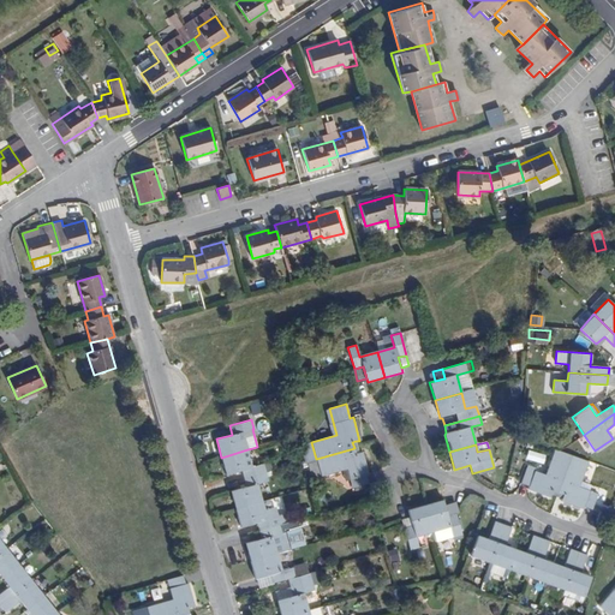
[(356,453),(354,448),(316,459),(320,475),(346,467),(352,488),(368,483),(365,475),(368,473),(362,452),(359,452),(356,453)]
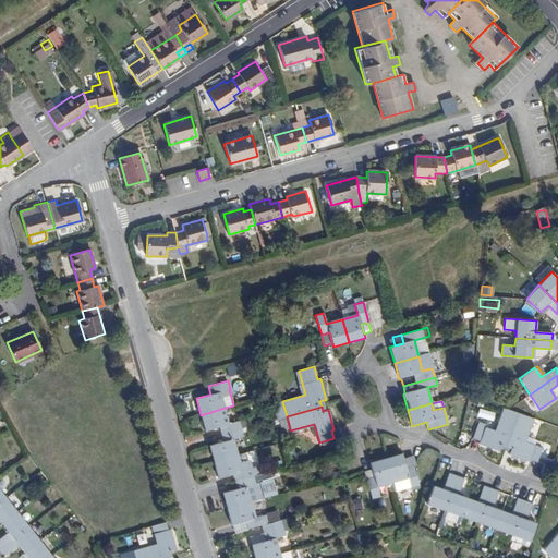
[(508,447),(520,413),(506,407),(497,431),(487,426),(487,424),(480,421),(473,438),(481,440),(480,444),(500,450),(502,445),(508,447)]
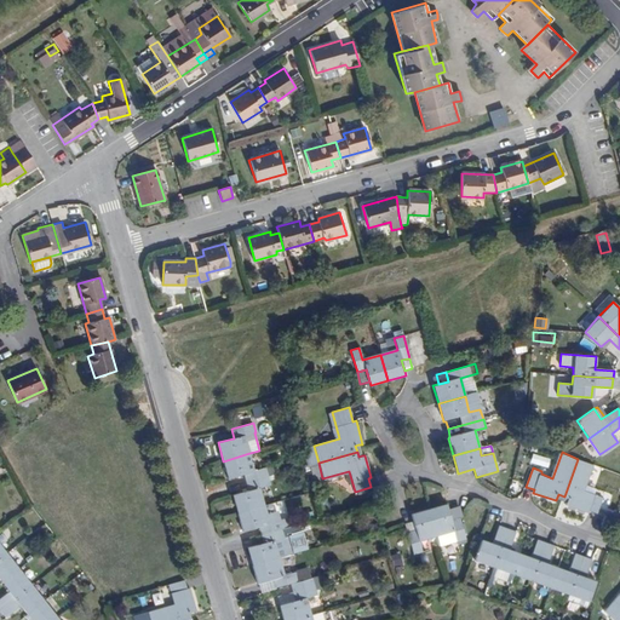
[(254,470),(250,453),(223,461),(228,478),(245,474),(246,482),(268,476),(265,468),(254,470)]
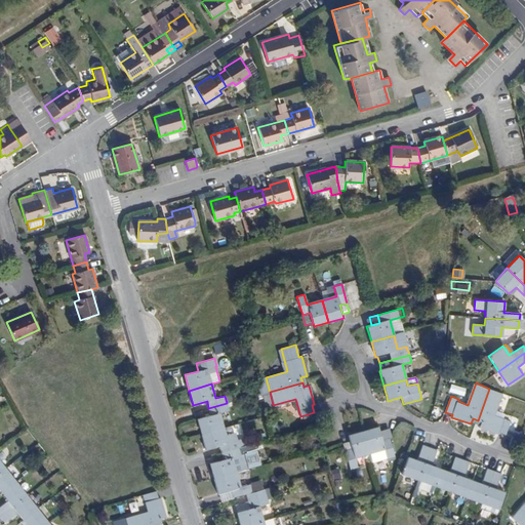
[(502,393),(489,389),(478,420),(482,421),(480,428),(498,434),(499,432),(507,434),(512,420),(495,414),(502,393)]
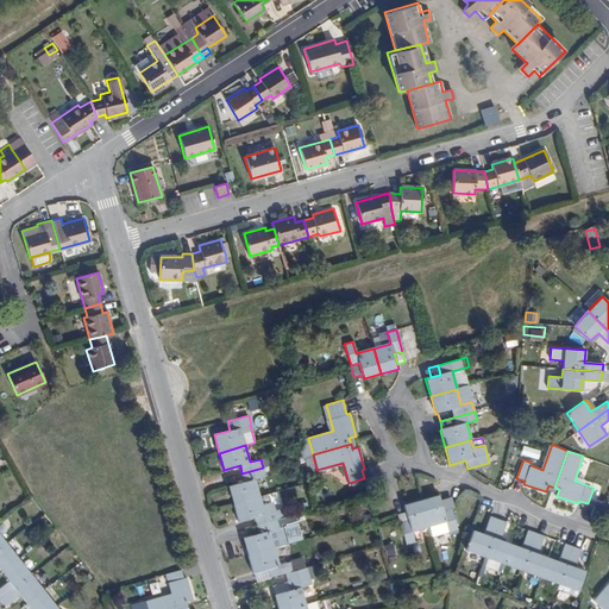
[(269,457),(261,459),(263,468),(271,465),(269,457)]
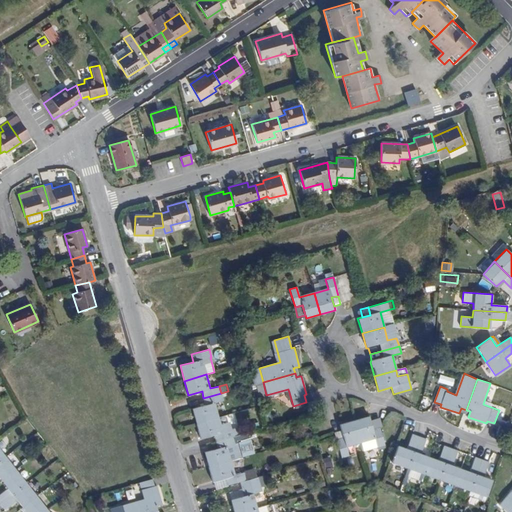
[(221,393),(223,400),(230,398),(228,391),(221,393)]
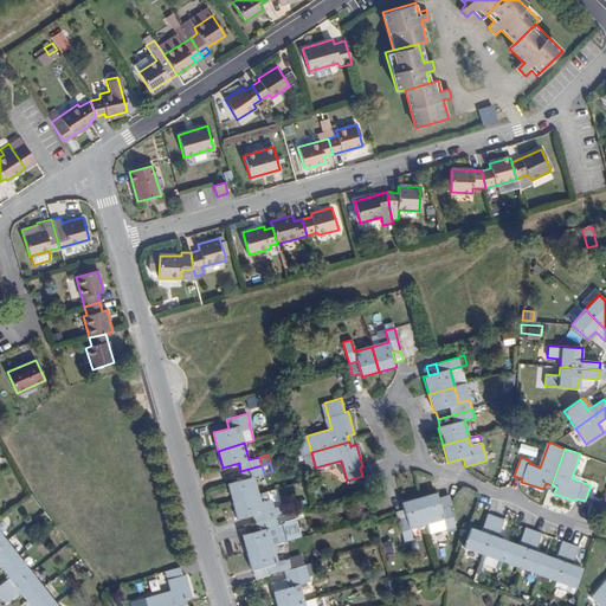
[(264,474),(262,465),(240,471),(243,478),(227,483),(232,502),(259,494),(255,476),(264,474)]
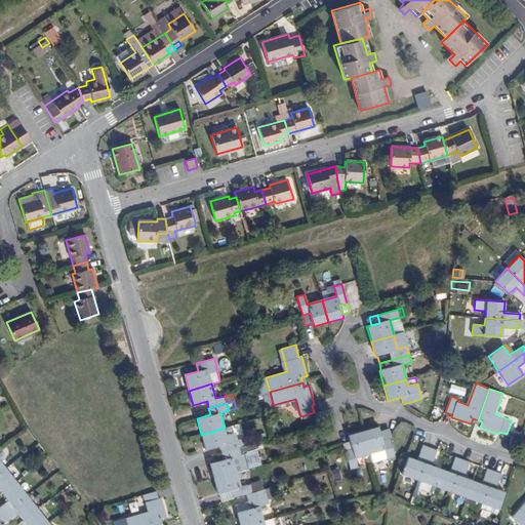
[(377,427),(363,431),(369,453),(385,449),(387,457),(387,458),(394,456),(389,439),(381,441),(379,433),(377,427)]
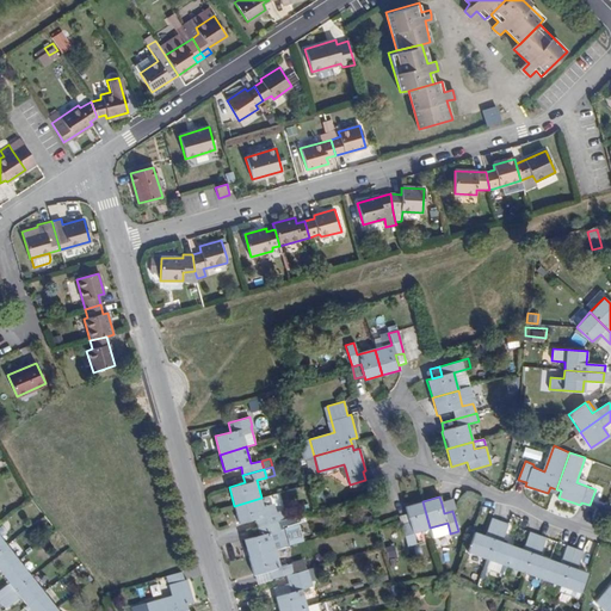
[(266,514),(261,498),(234,506),(239,523),(254,518),(258,528),(279,520),(277,512),(266,514)]
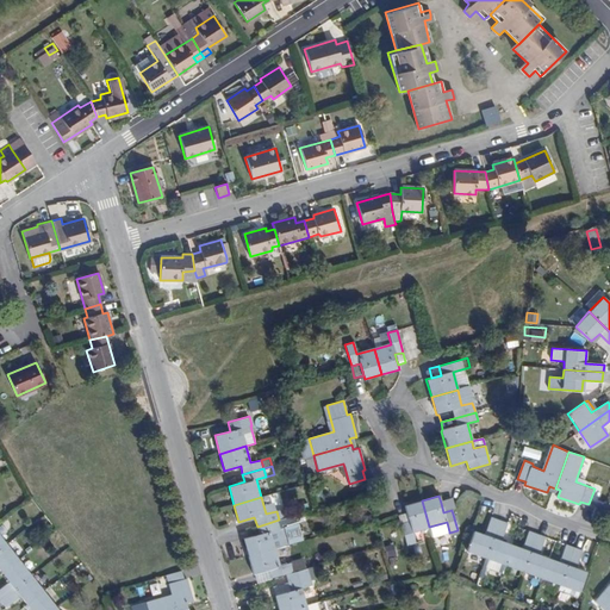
[(429,527),(422,500),(404,505),(408,514),(409,522),(400,524),(406,546),(415,543),(412,531),(429,527)]
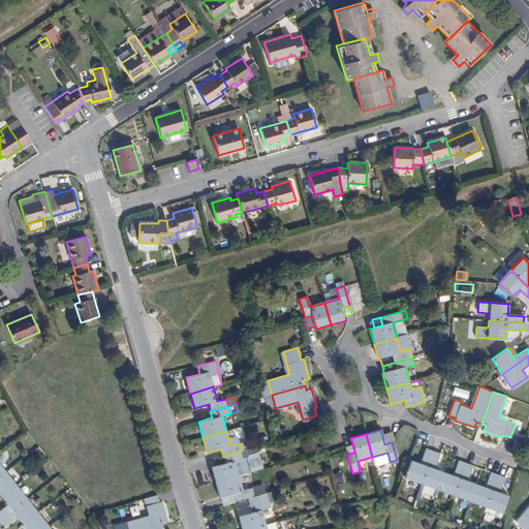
[(390,435),(382,436),(384,444),(392,442),(390,435)]
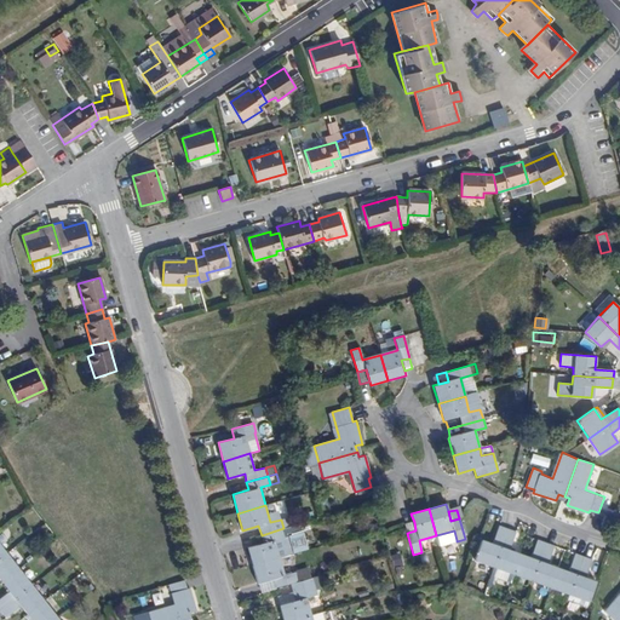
[(415,530),(414,522),(405,524),(407,533),(415,530)]
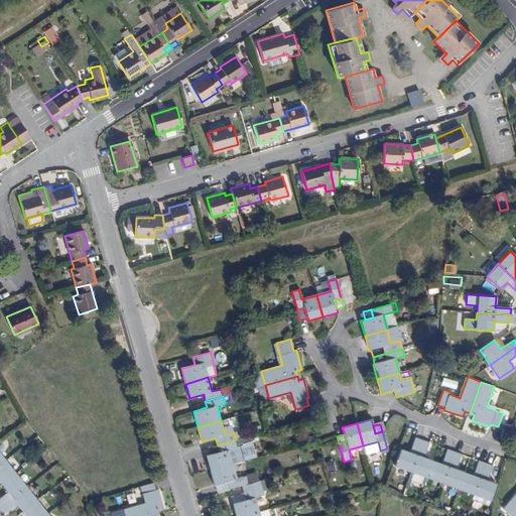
[(243,437),(236,439),(218,445),(219,452),(206,456),(210,471),(233,464),(242,462),(238,447),(245,445),(243,437)]
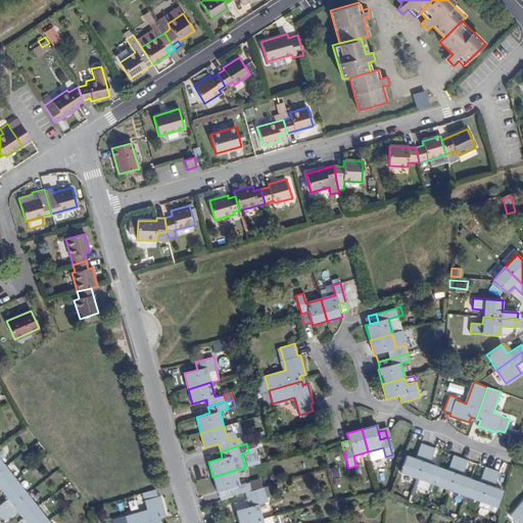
[(406,455),(399,472),(417,478),(428,445),(421,443),(415,458),(406,455)]
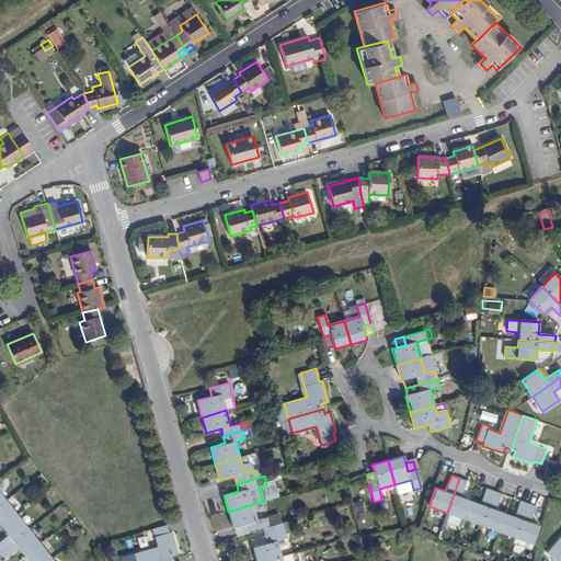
[(467,481),(459,478),(447,513),(465,519),(471,501),(461,496),(467,481)]
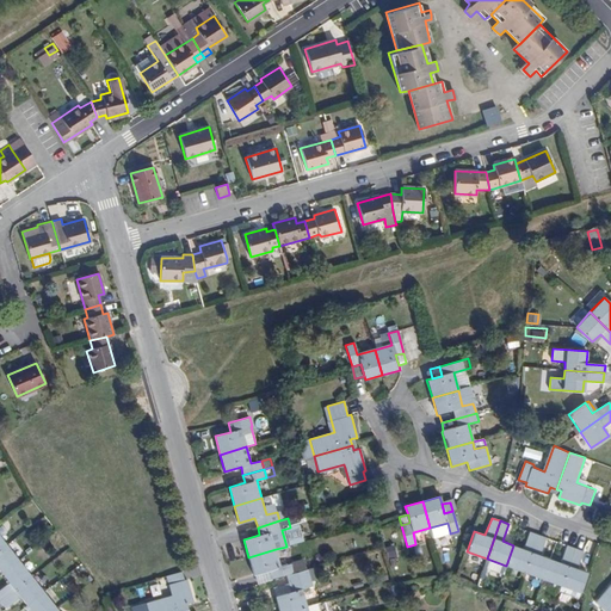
[(432,537),(450,532),(448,523),(430,528),(432,537)]
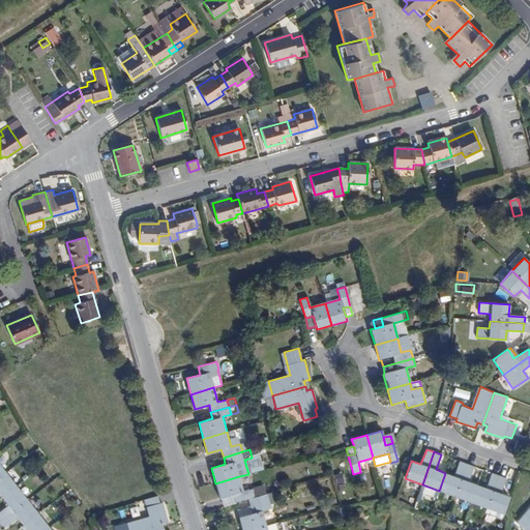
[(225,464),(224,458),(209,461),(211,468),(225,464)]
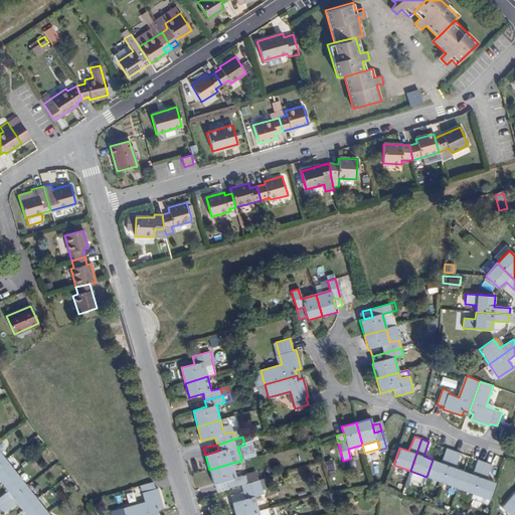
[(441,463),(433,460),(426,477),(442,482),(453,451),(447,449),(441,463)]
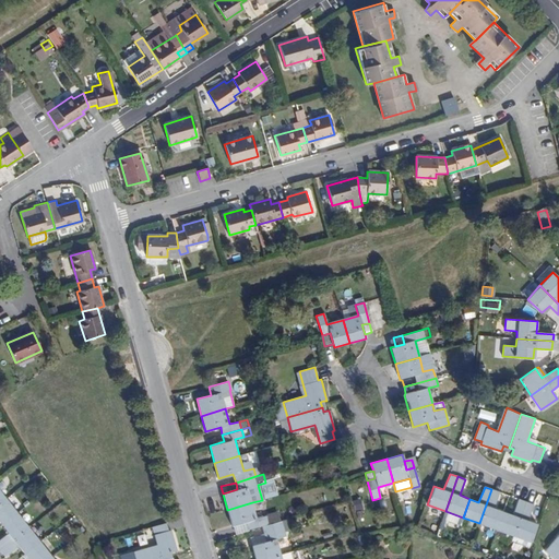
[(499,492),(491,489),(479,523),(497,530),(503,511),(494,508),(499,492)]
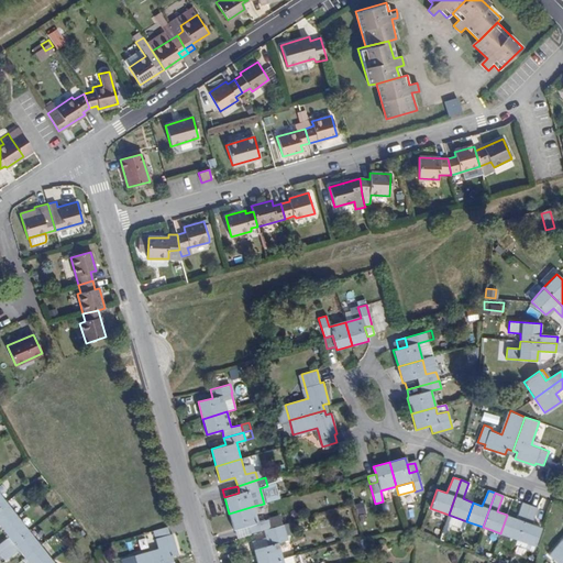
[(18,516),(7,501),(0,505),(0,526),(1,528),(18,516)]
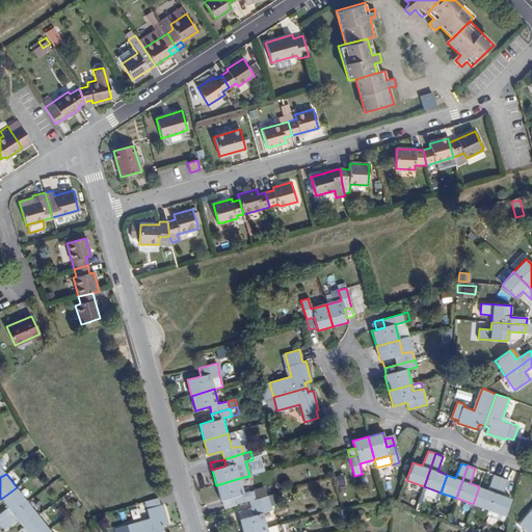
[(488,490),(479,486),(473,504),(489,510),(501,478),(495,475),(488,490)]
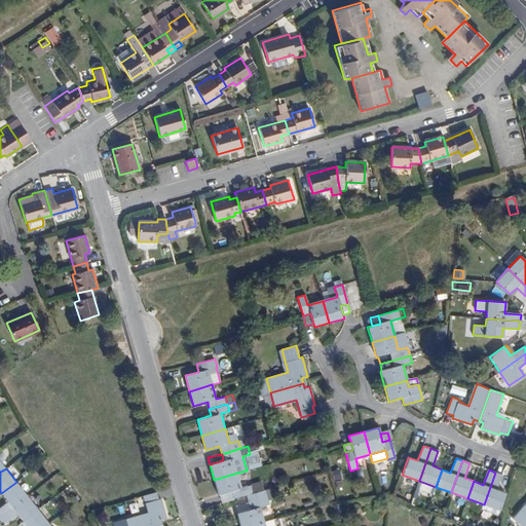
[(241,488),(237,473),(214,480),(218,494),(232,491),(234,498),(248,494),(253,493),(251,486),(241,488)]
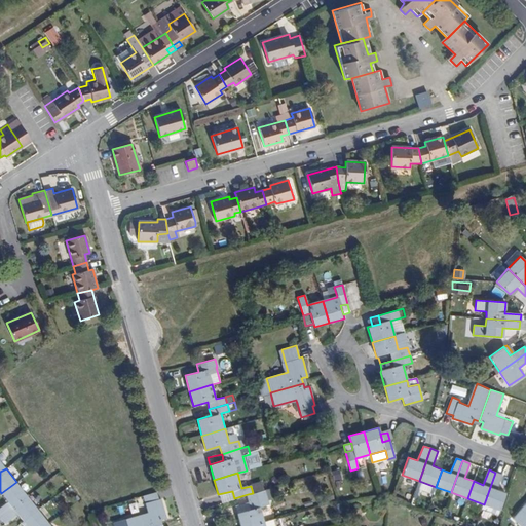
[(502,475),(495,473),(484,504),(500,511),(506,493),(497,490),(502,475)]
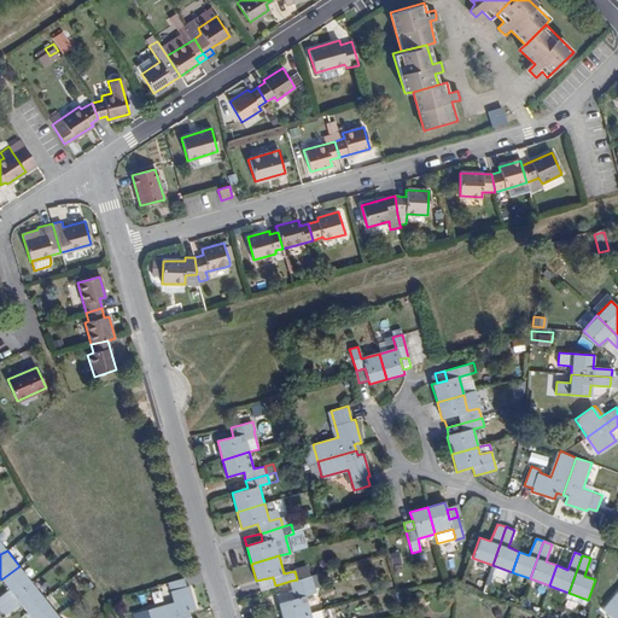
[(0,605),(31,583),(19,566),(1,579),(9,589),(0,594),(0,605)]
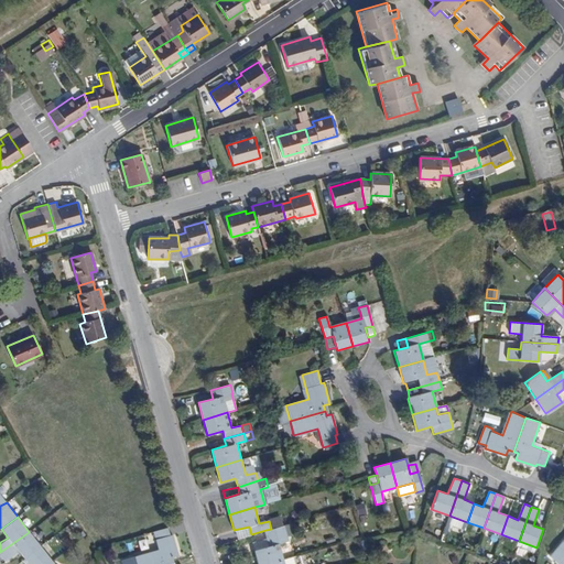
[(283,527),(271,529),(266,530),(268,539),(270,546),(255,550),(259,563),(268,563),(284,560),(291,559),(286,543),(289,541),(286,533),(284,533),(283,527)]
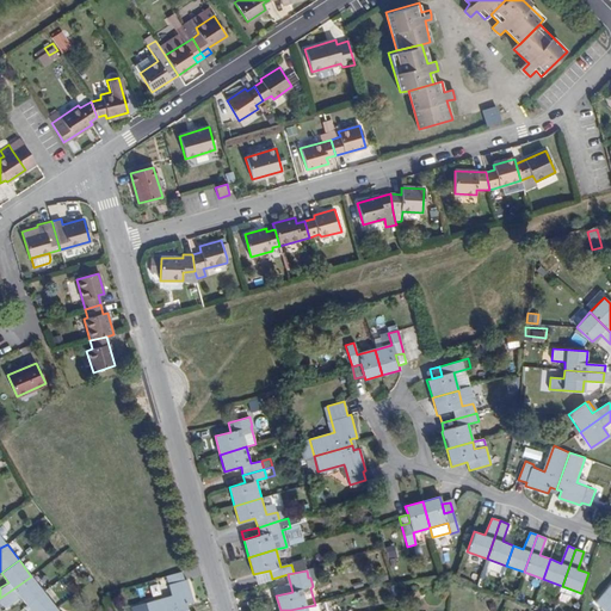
[(147,604),(148,610),(185,610),(190,610),(189,605),(195,603),(189,580),(185,581),(183,573),(166,576),(172,597),(147,604)]
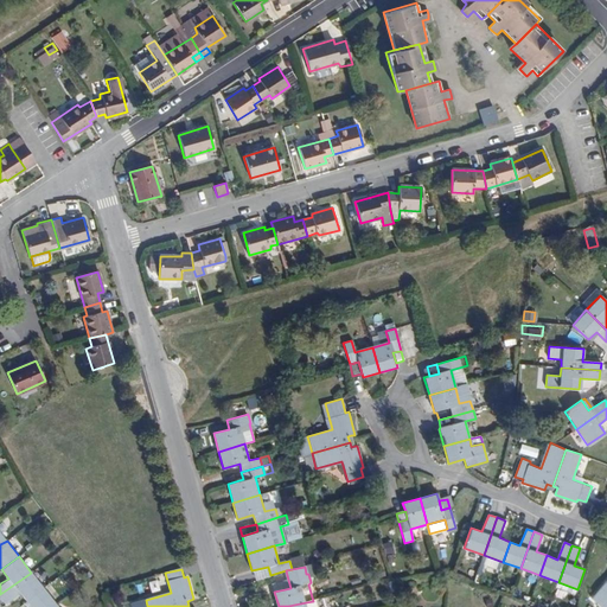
[(43,588),(31,573),(0,594),(0,596),(5,604),(19,593),(26,601),(43,588)]
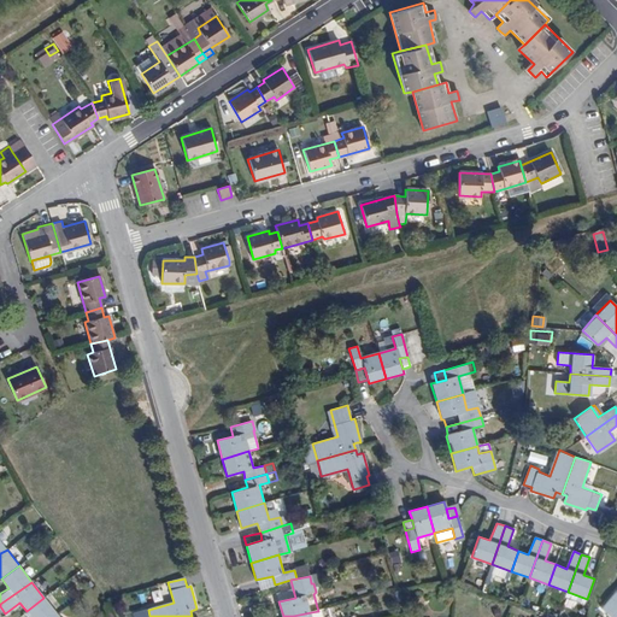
[(277,594),(278,601),(295,598),(293,589),(277,594)]
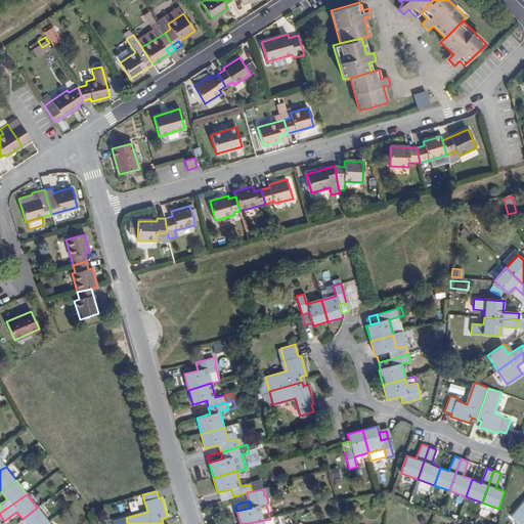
[(523,523),(523,501),(513,515),(523,523)]
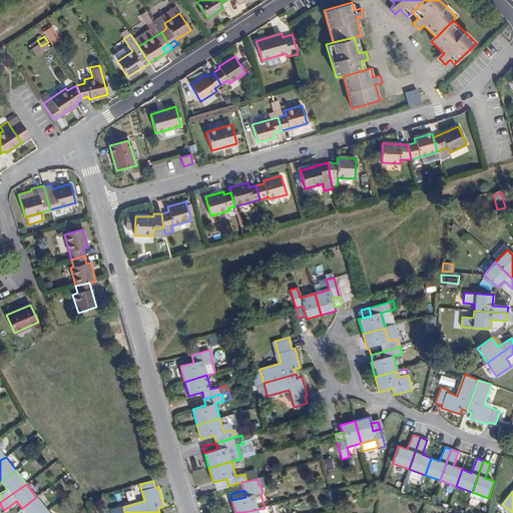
[(43,512),(46,510),(36,497),(22,508),(26,512),(43,512)]
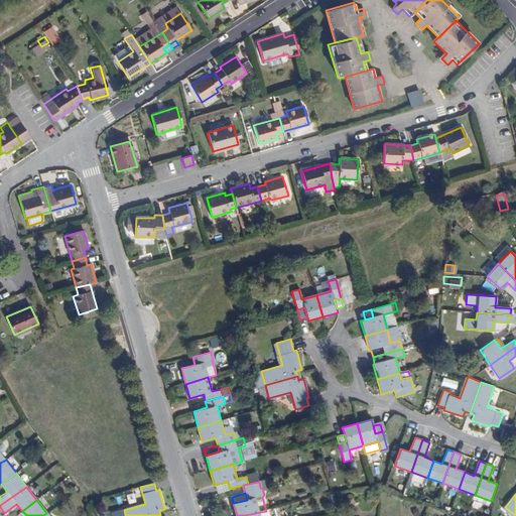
All buildings are outlined.
